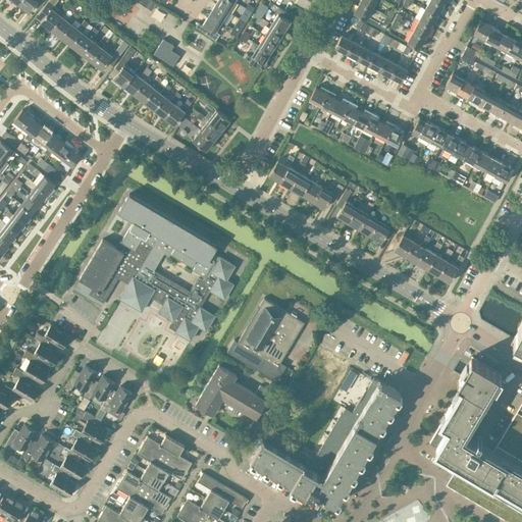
[(21,0),(18,4),(29,12),(35,5),(39,9),(45,0),(21,0)]
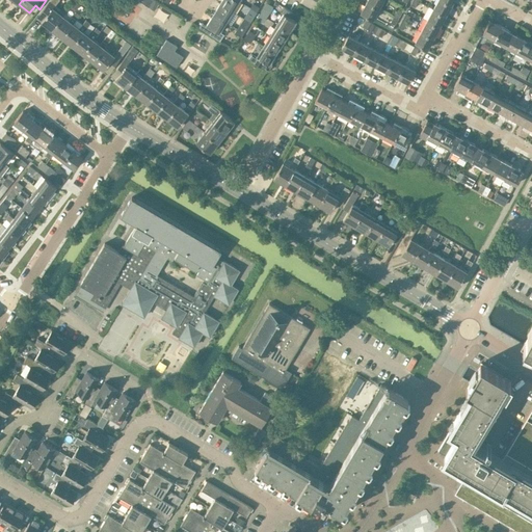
[(42,22),(52,30),(63,16),(53,7),(58,0),(50,0),(43,10),(47,15),(42,22)]
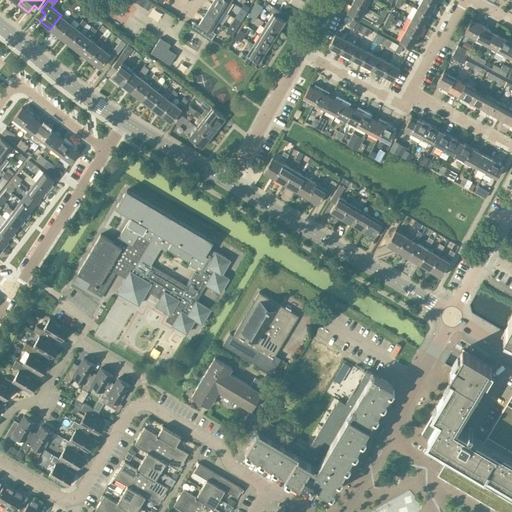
[(229,0),(213,0),(212,3),(225,11),(231,1),(229,0)]
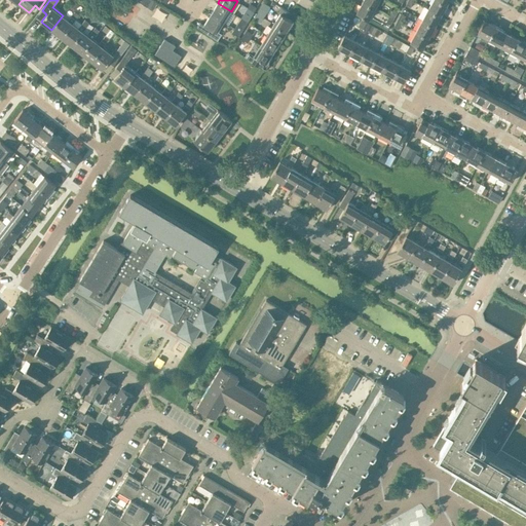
[(433,0),(428,8),(441,15),(446,4),(439,0),(433,0)]
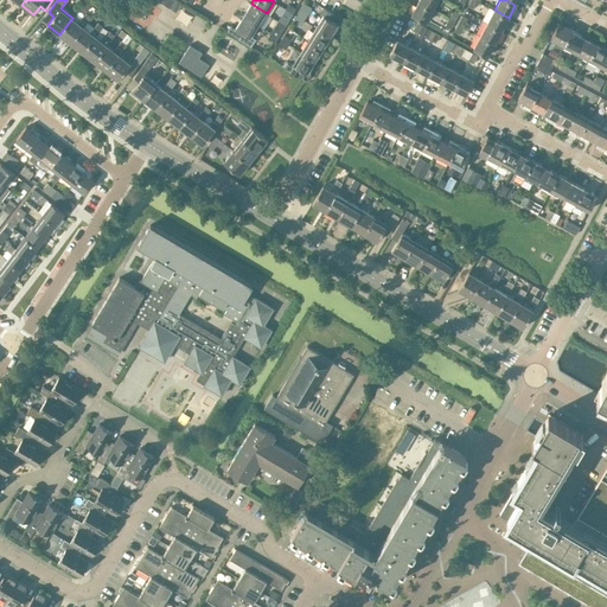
[(411,14),(426,21),(433,8),(419,1),(411,14)]
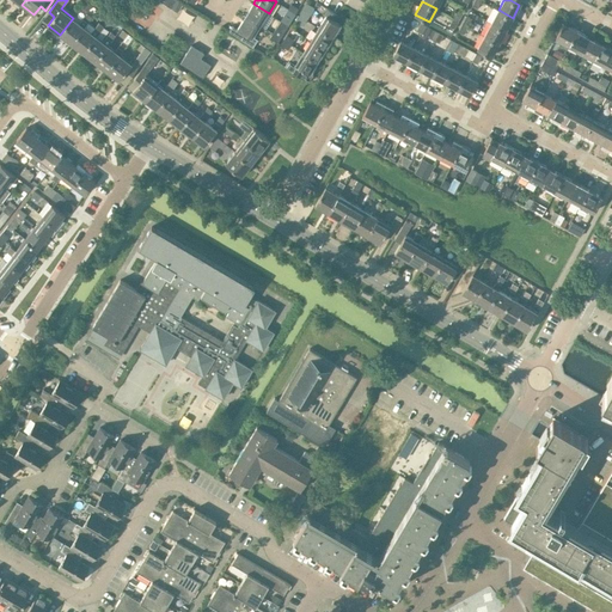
[(254,4),(245,16),(261,25),(269,13),(254,4)]
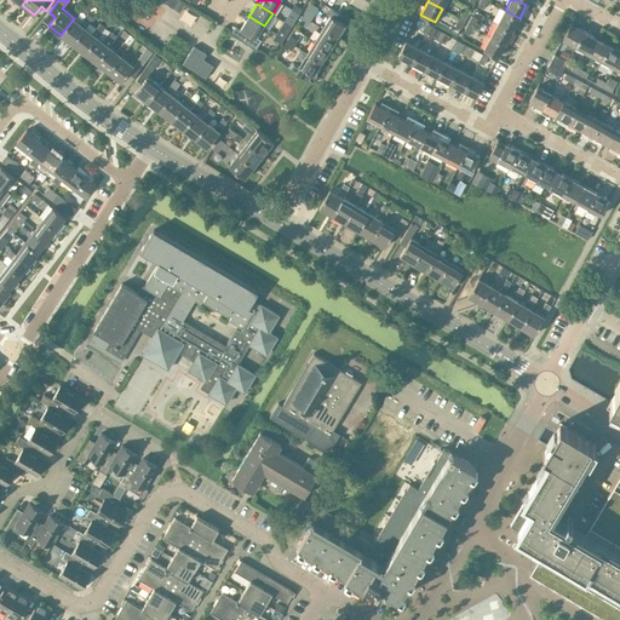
[(303,16),(310,21),(319,7),(311,4),(303,16)]
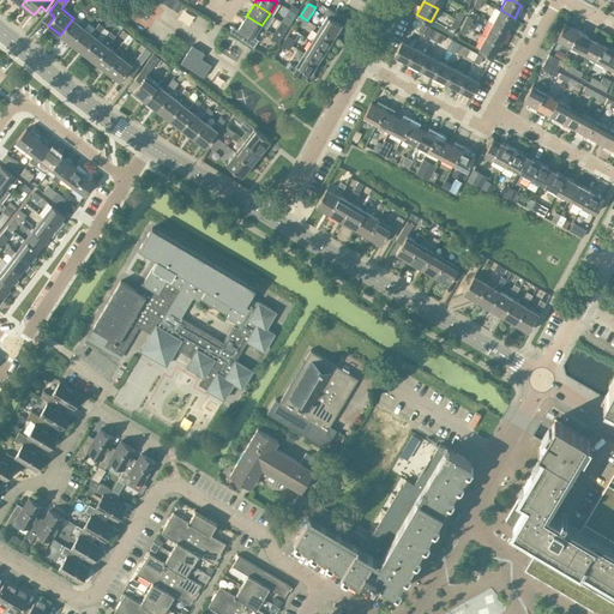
[(282,20),(289,25),(296,13),(289,8),(282,20)]
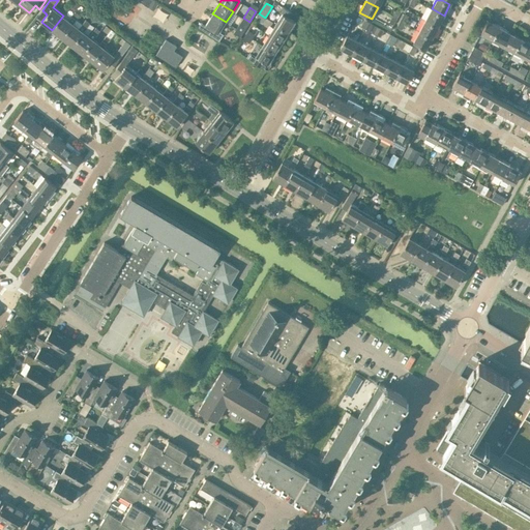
[(282,13),(275,24),(288,31),(290,28),(291,29),(296,22),(294,21),(290,18),(293,12),(284,7),(281,12),(282,13)]
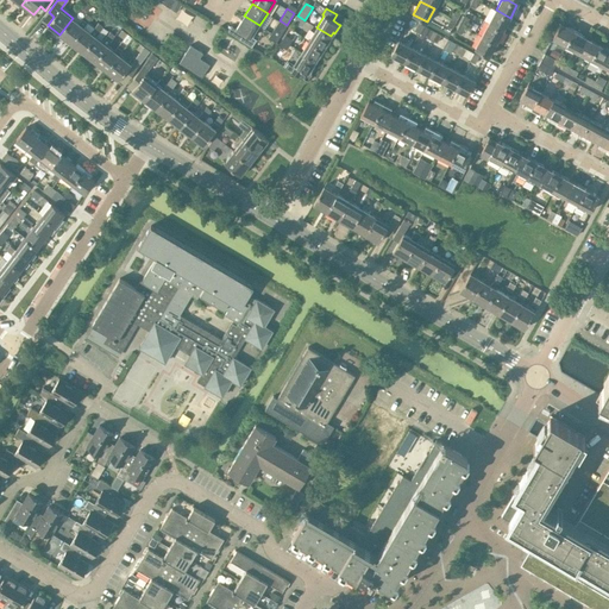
[(489,23),(503,30),(510,18),(496,10),(489,23)]
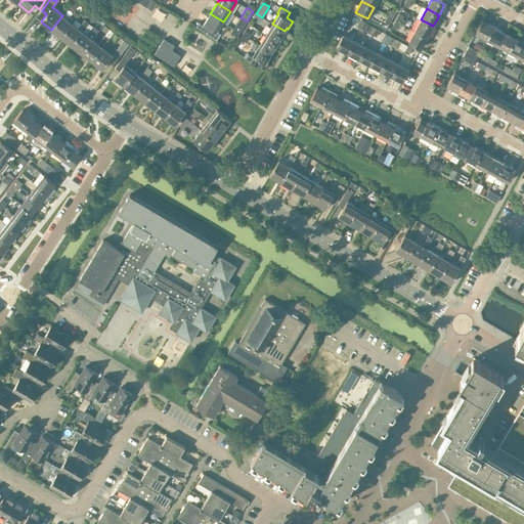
[(51,30),(61,37),(75,19),(79,14),(75,11),(69,19),(62,15),(51,30)]
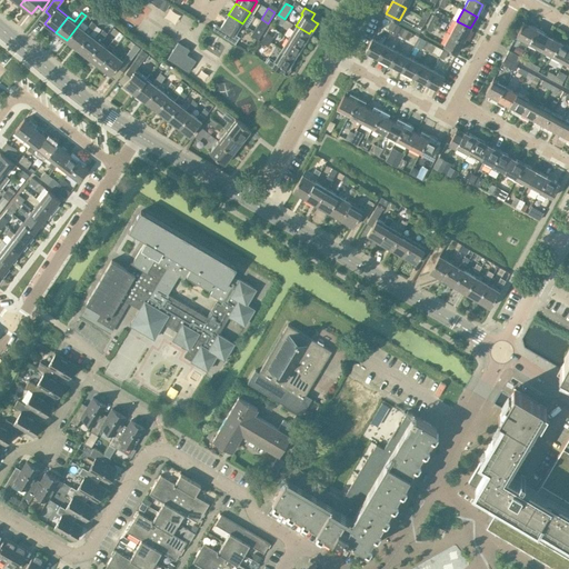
[(223,37),(236,43),(240,37),(236,35),(242,23),(228,15),(221,27),(228,30),(223,37)]
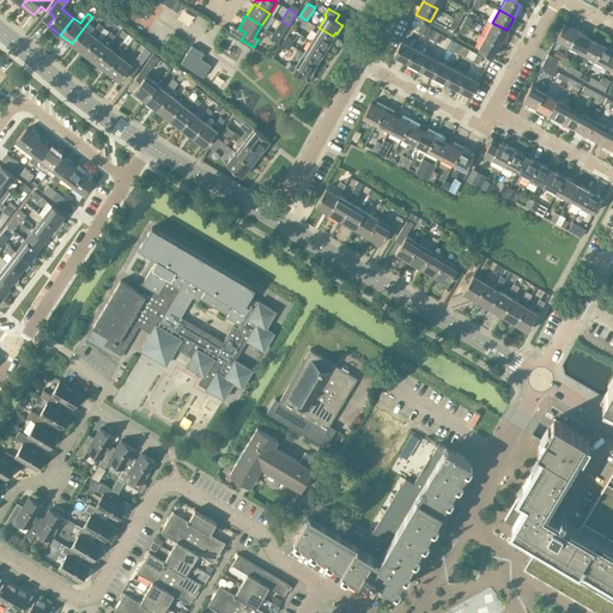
[(274,34),(280,37),(289,25),(281,20),(274,34)]
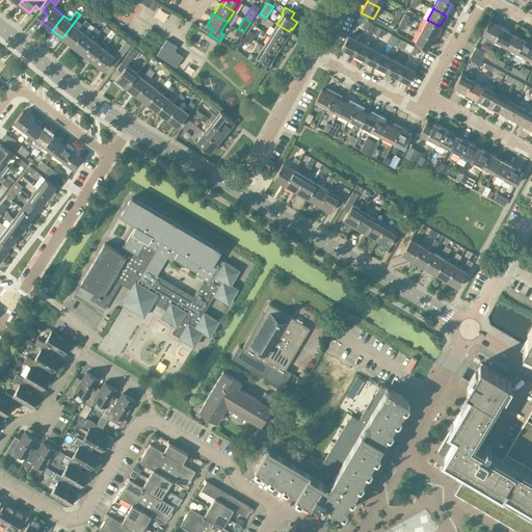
[(73,46),(84,31),(90,23),(86,20),(82,25),(76,20),(62,37),(73,46)]
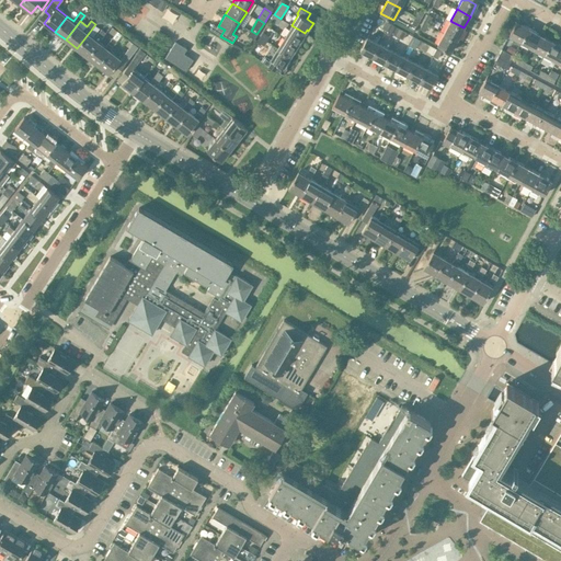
[(444,32),(457,39),(464,27),(450,21),(444,32)]
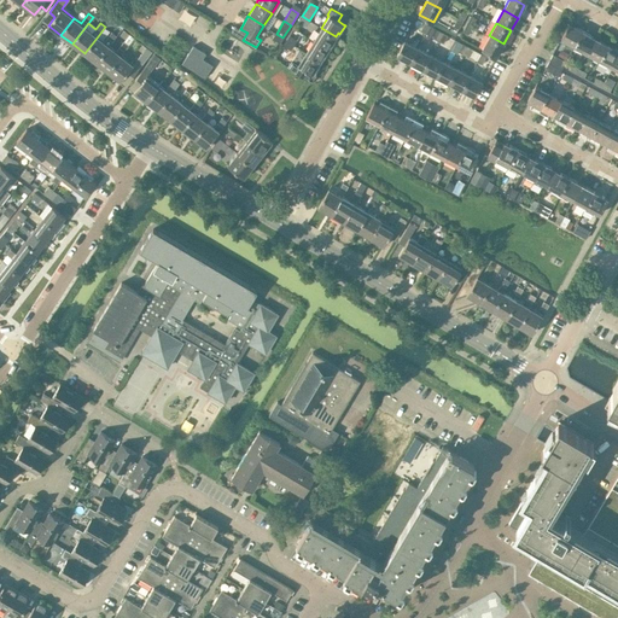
[(564,45),(572,48),(583,30),(575,25),(573,27),(569,24),(561,39),(566,41),(564,45)]
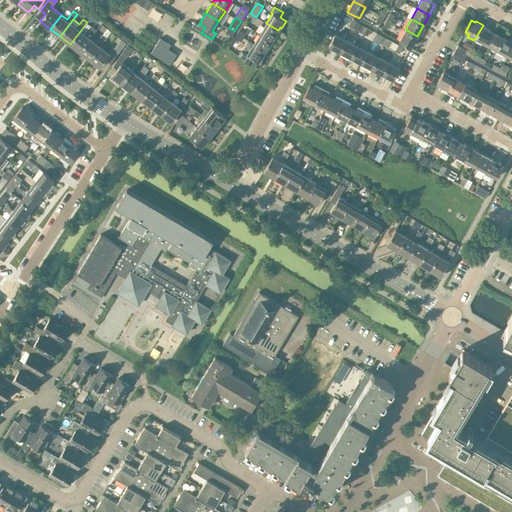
[(266,23),(260,33),(273,41),(277,35),(276,34),(278,30),(266,23)]
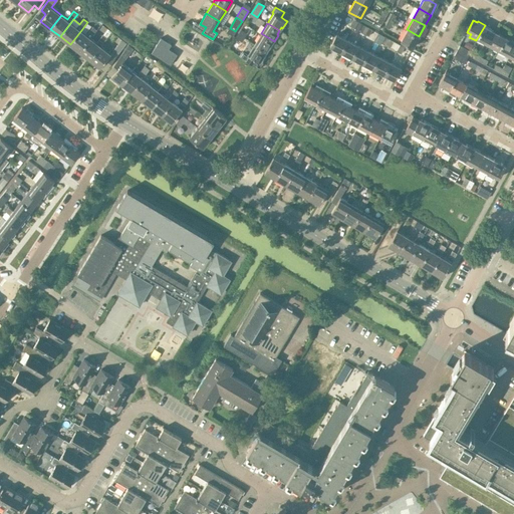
[(485,42),(488,44),(495,31),(491,29),(492,29),(485,25),(476,40),(483,44),(485,42)]
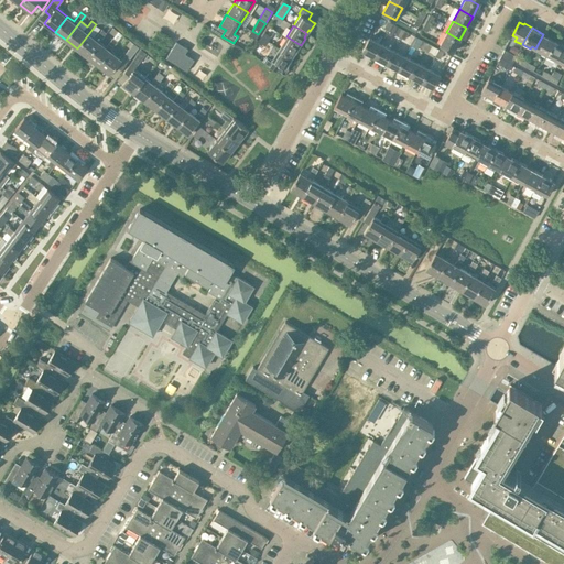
[(87,57),(99,42),(107,33),(101,30),(95,39),(89,33),(77,49),(87,57)]
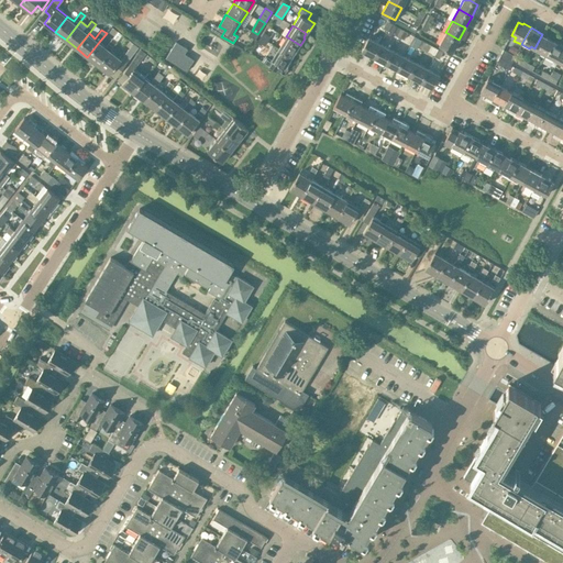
[(439,44),(452,52),(459,40),(445,32),(439,44)]
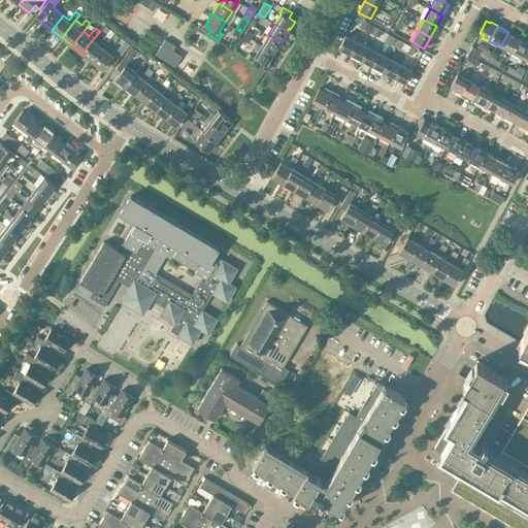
[(503,50),(510,54),(520,38),(513,34),(512,34),(508,32),(501,45),(505,47),(503,50)]
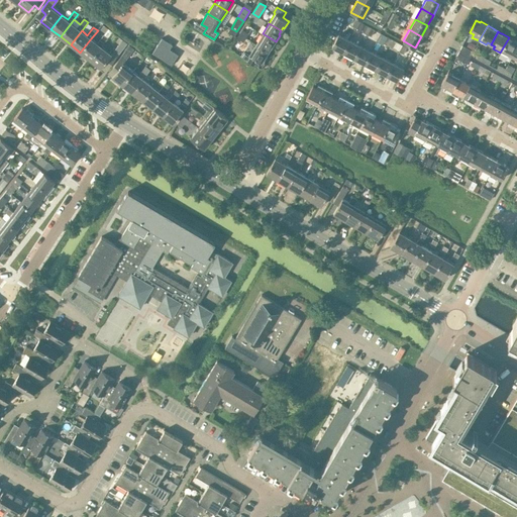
[(263,33),(255,43),(268,52),(270,47),(272,48),(276,41),(263,33)]
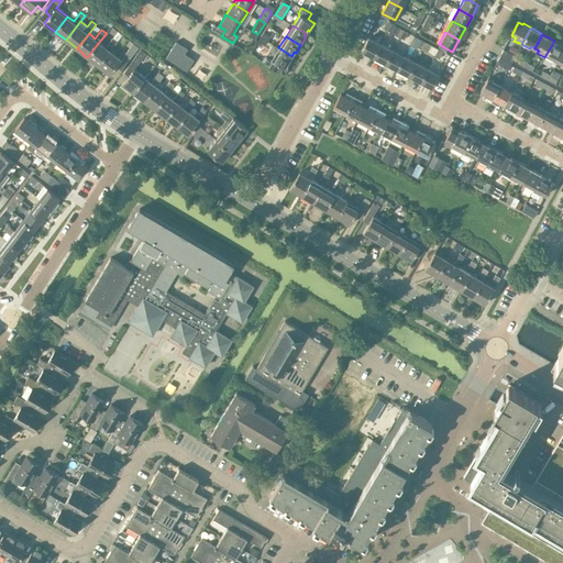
[(106,46),(110,50),(117,42),(112,37),(106,46)]
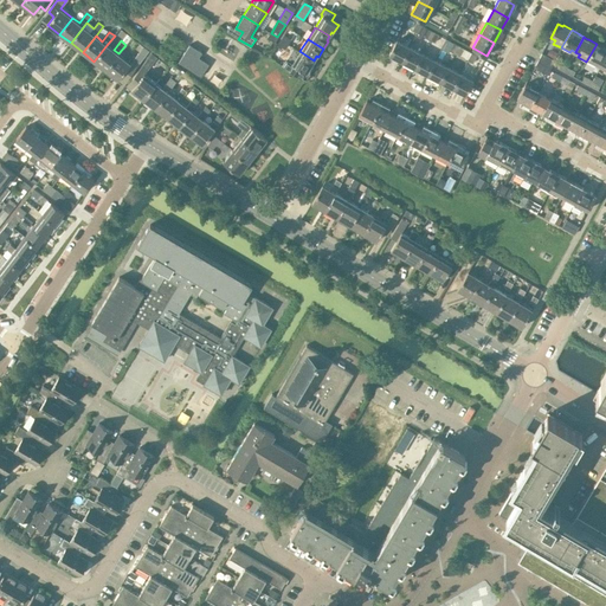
[(389,55),(403,60),(410,46),(397,40),(389,55)]
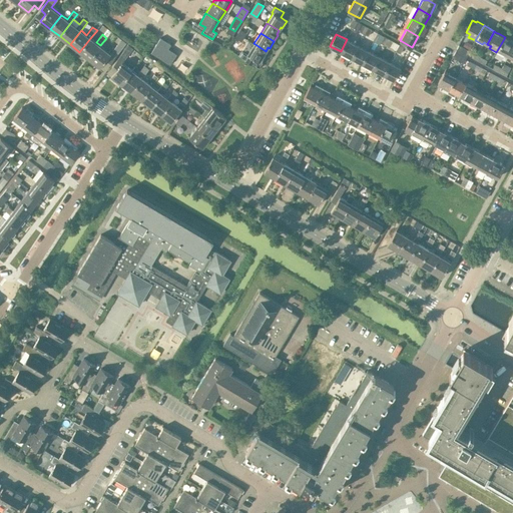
[(505,53),(508,55),(512,46),(512,41),(511,41),(512,40),(505,37),(496,52),(503,56),(505,53)]
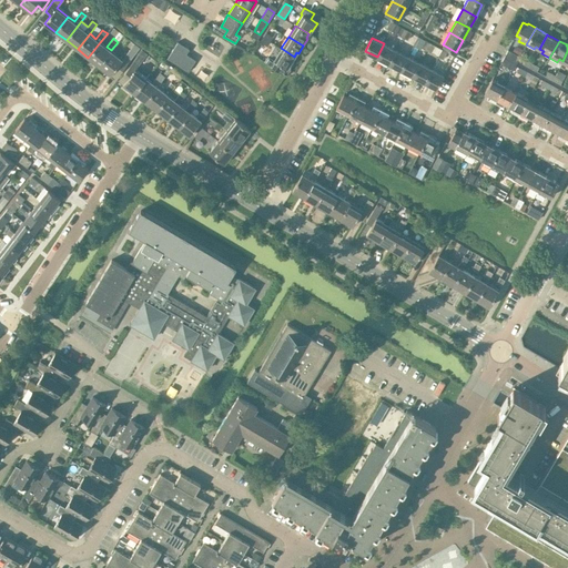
[(88,58),(99,67),(111,50),(100,42),(88,58)]
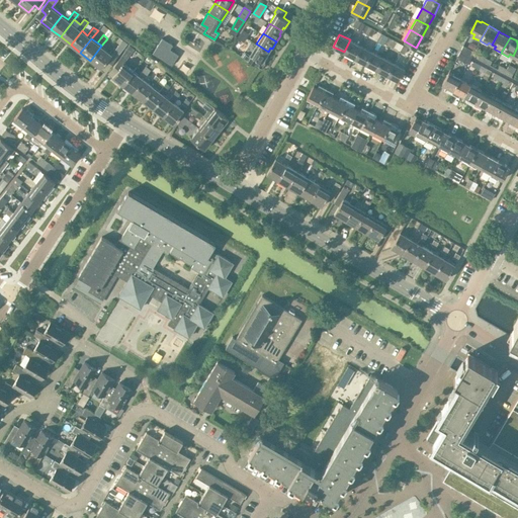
[(153,53),(172,65),(178,55),(170,50),(173,45),(162,38),(153,53)]
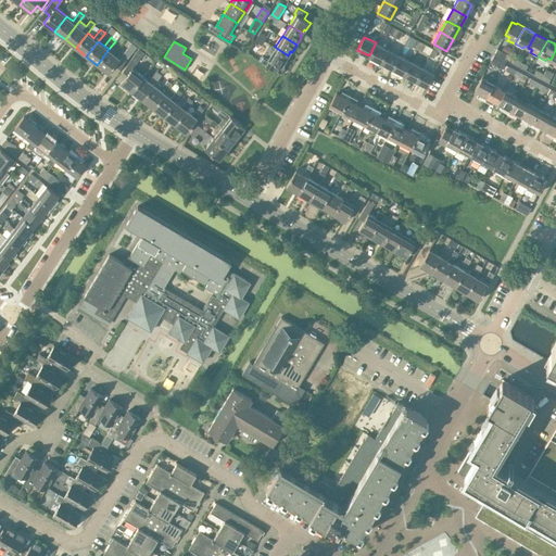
[(126,49),(131,53),(137,47),(131,42),(126,49)]
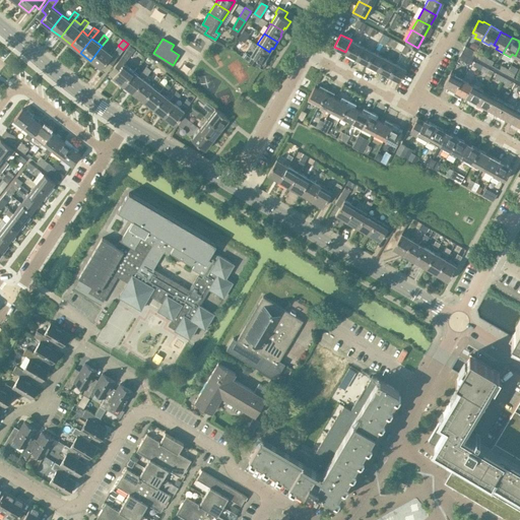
[(345,52),(355,58),(363,46),(351,40),(345,52)]
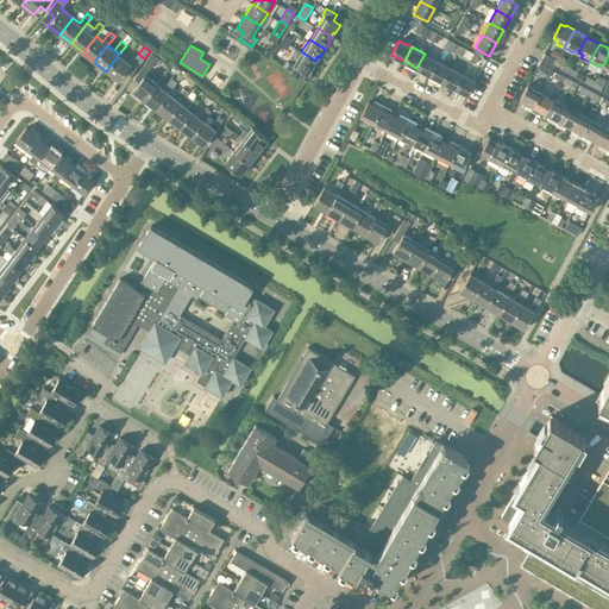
[(284,66),(307,80),(312,74),(311,73),(314,66),(313,64),(315,61),(301,51),(295,48),(284,66)]
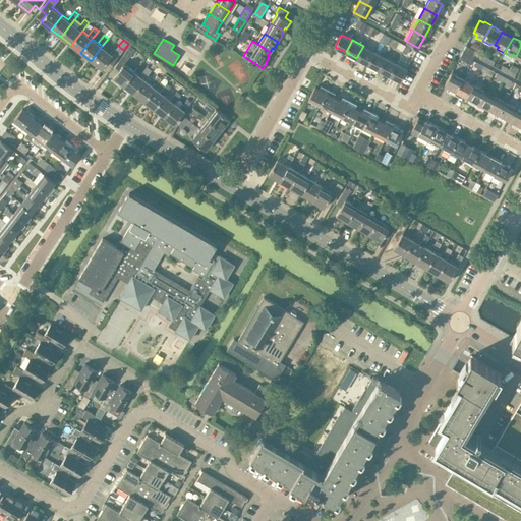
[(102,68),(107,62),(111,65),(123,50),(118,46),(112,54),(102,46),(91,61),(102,68)]
